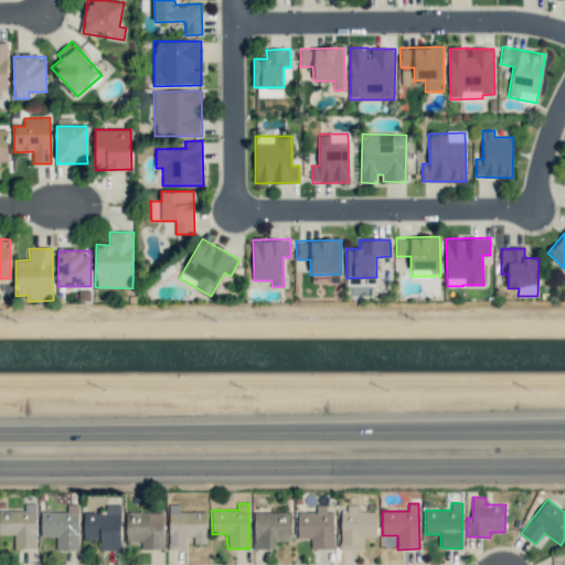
[(0,510),(0,534),(13,534),(14,548),(36,547),(35,504),(25,504),(25,510),(0,510)]
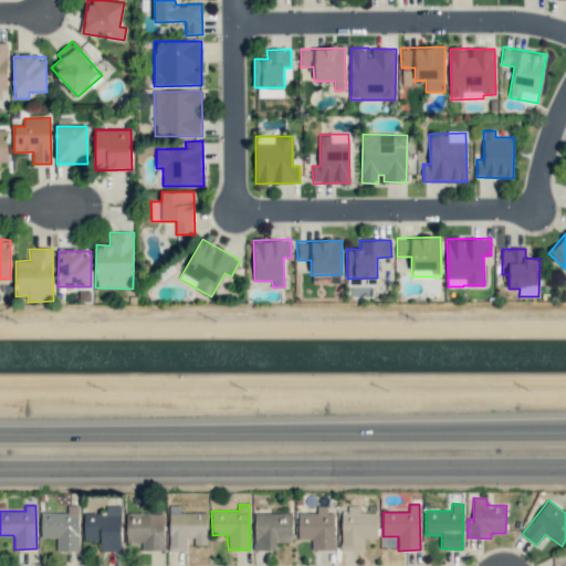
[(55,551),(79,551),(80,505),(67,505),(66,513),(41,513),(41,537),(56,537),(55,551)]
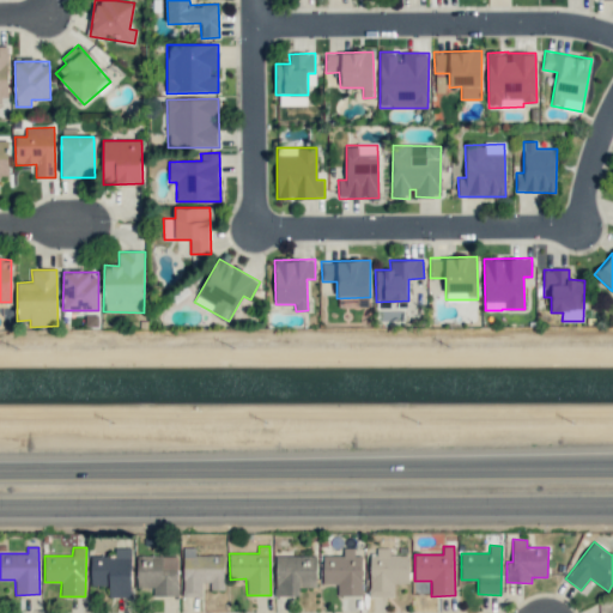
[(90,556),(91,586),(108,586),(109,598),(131,596),(131,547),(114,547),(114,556),(90,556)]
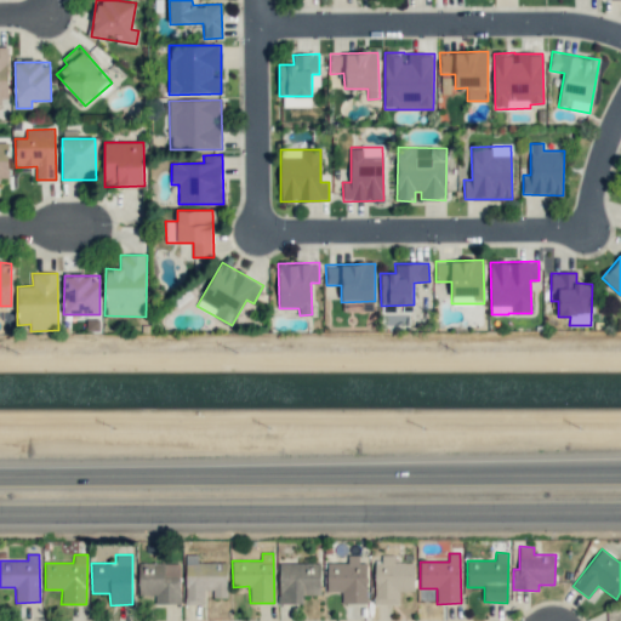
[(197,562),(198,554),(186,554),(184,603),(204,604),(204,591),(212,591),(212,598),(226,598),(227,563),(197,562)]
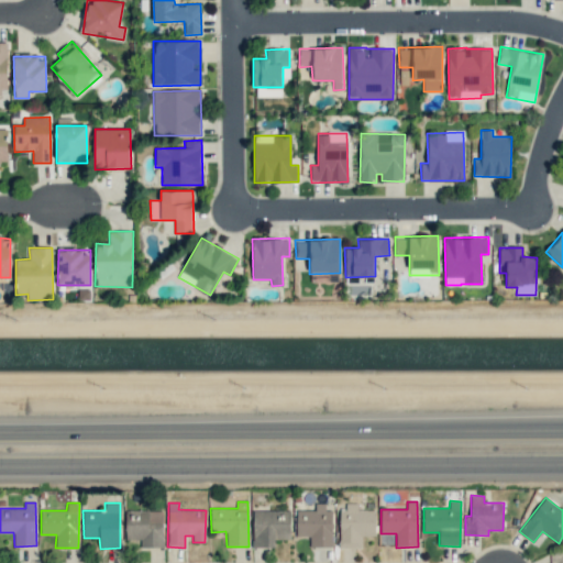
[(375,537),(375,510),(357,510),(357,503),(340,504),(341,548),(362,547),(362,537),(375,537)]
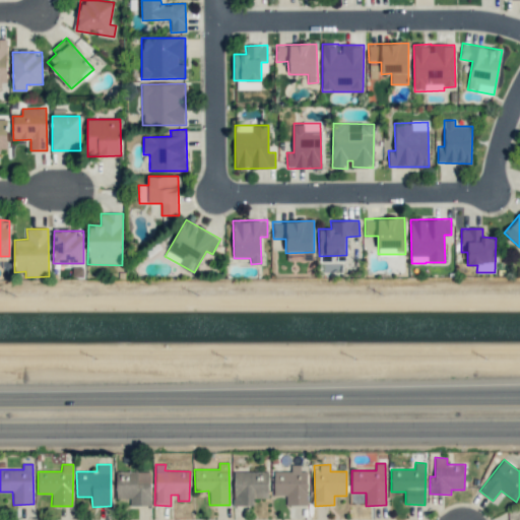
[(274,471),(273,496),(286,496),(285,505),(307,505),(307,467),(290,467),(290,471),(274,471)]
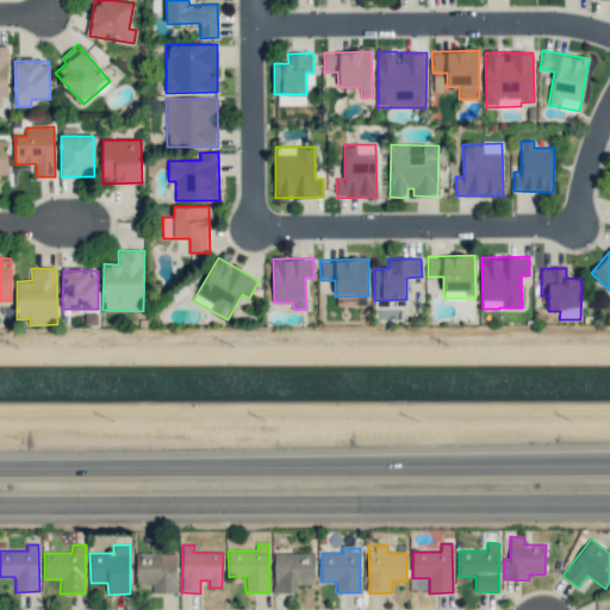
[(176,553),(136,553),(136,584),(153,584),(153,593),(176,592),(176,553)]
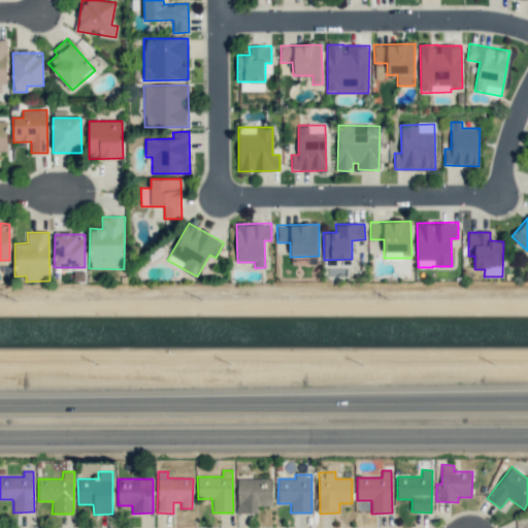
[(272,479),(237,479),(236,513),(257,513),(257,505),(272,505),(272,479)]
